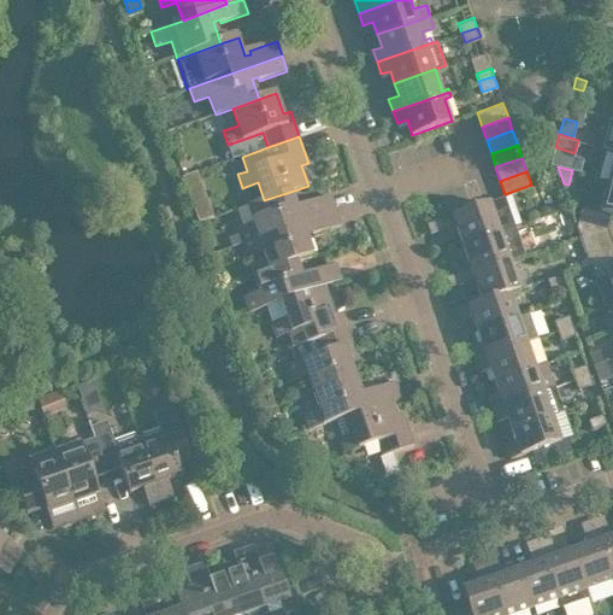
[(612,180),(609,180),(602,204),(595,203),(594,209),(583,205),(578,221),(608,228),(612,217),(612,180)]
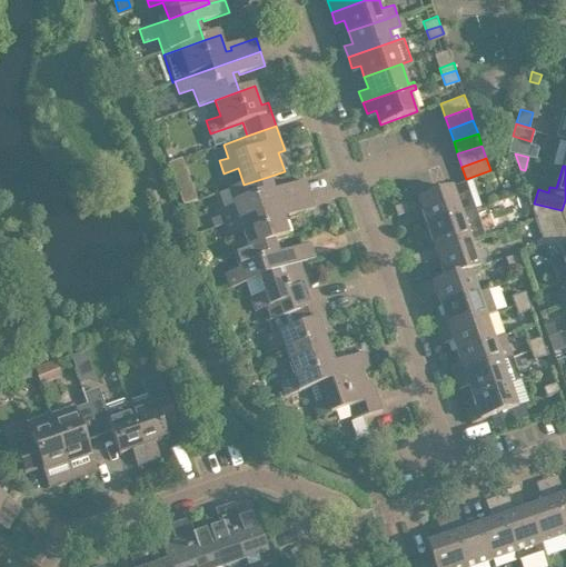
[(225,222),(309,194),(305,179),(278,188),(280,194),(275,195),(268,177),(244,185),(228,190),(235,207),(221,211),(224,220),(225,222)]
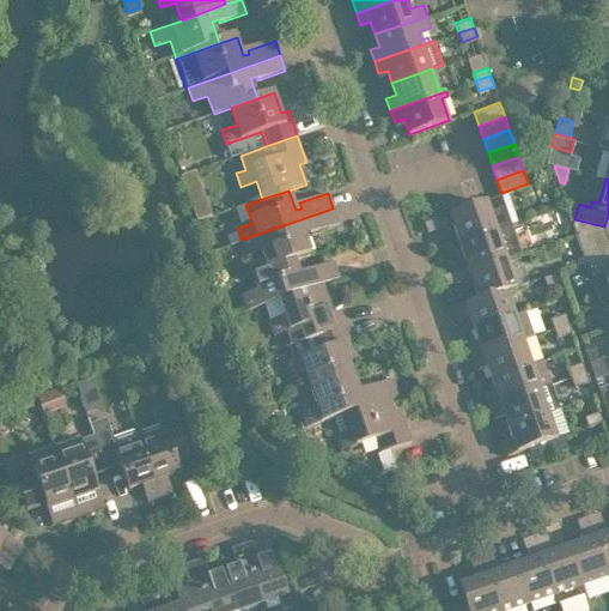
[(449,211),(460,241),(512,222),(501,193),(449,211)]
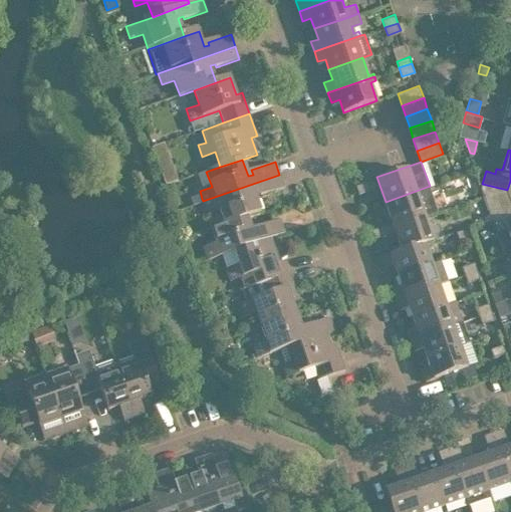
[(162,169),(167,182),(179,178),(174,164),(162,169)]
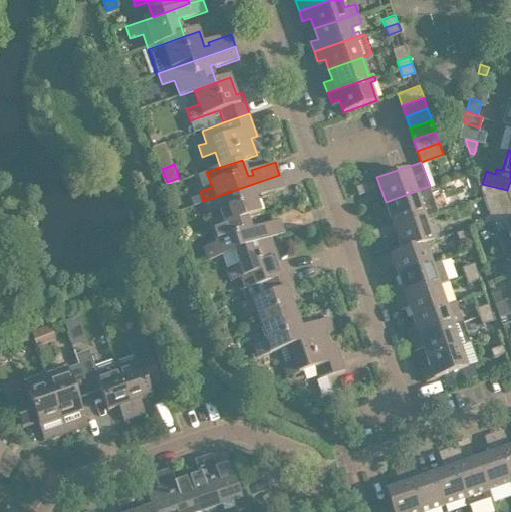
[(224,225),(246,217),(260,212),(254,194),(259,192),(260,195),(283,187),(279,175),(203,201),(208,215),(219,211),(224,225)]
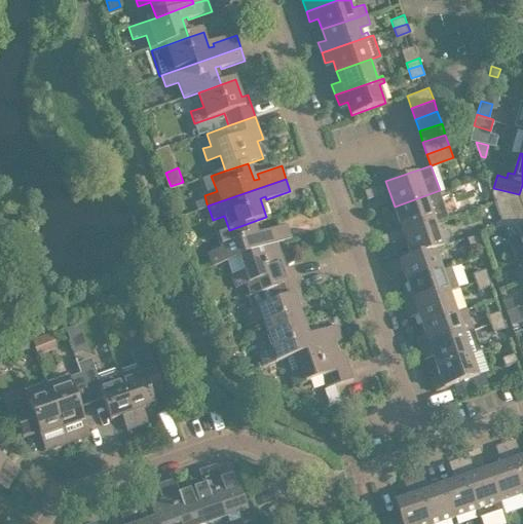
[(376,184),(364,188),(367,197),(379,193),(376,184)]
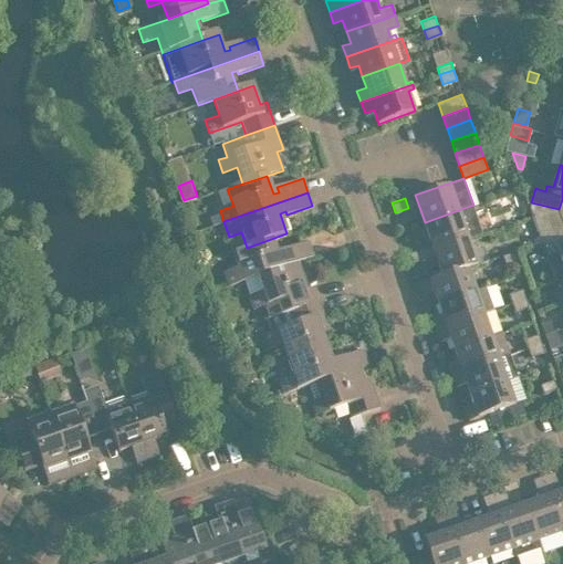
[(530,207),(538,229),(562,220),(562,217),(559,209),(531,202),(530,207)]
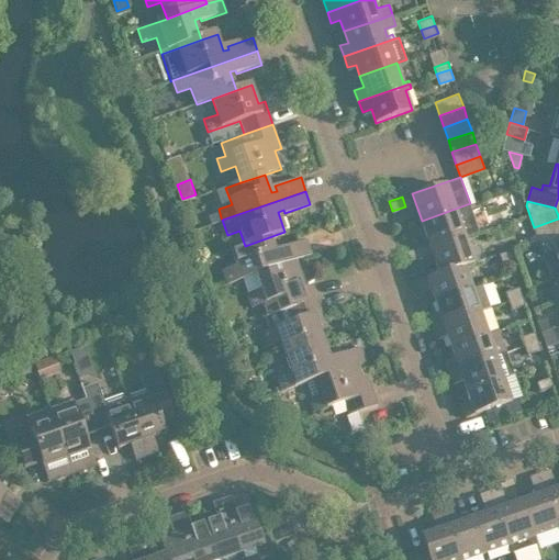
[(433,253),(437,252),(434,245),(479,230),(470,203),(422,221),(429,242),(415,246),(420,257),(433,253)]
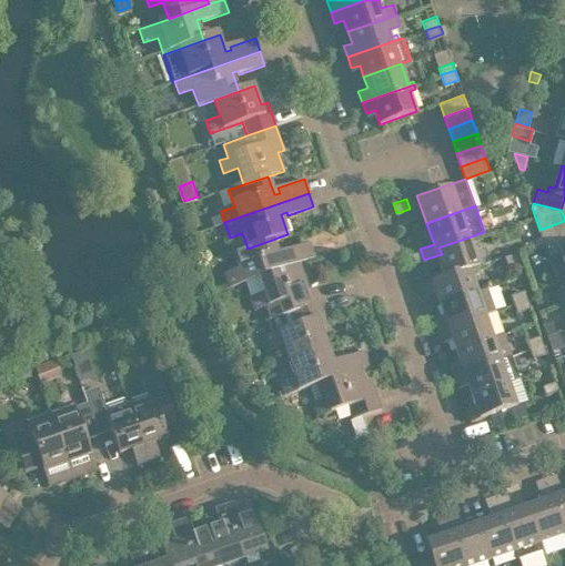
[(221,211),(212,214),(215,223),(223,220),(221,211)]
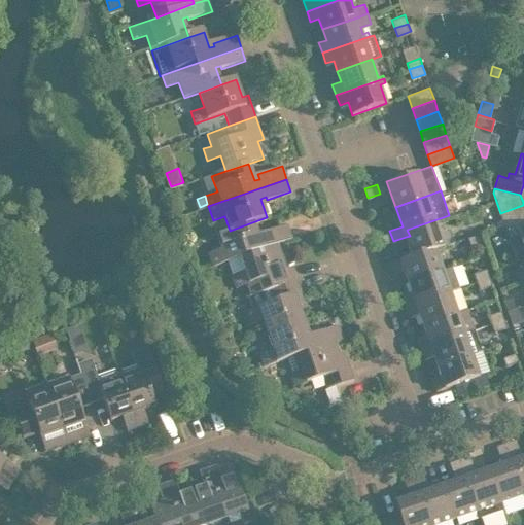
[(523,205),(500,213),(504,225),(523,218),(523,205)]
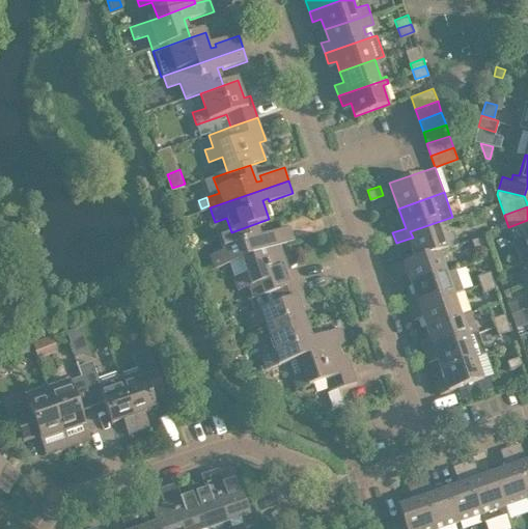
[(527,220),(508,227),(513,240),(525,235),(527,242),(527,256),(527,220)]
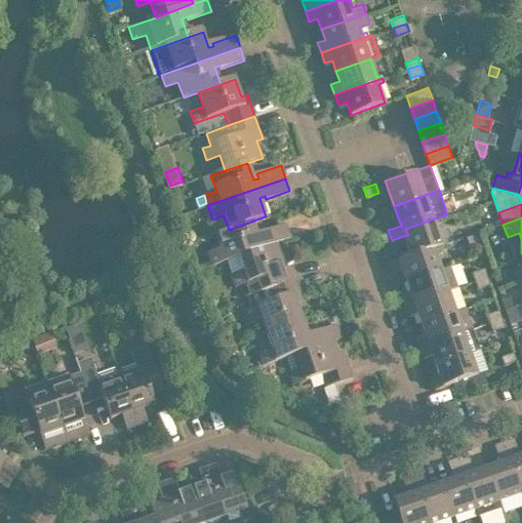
[(404,236),(411,254),(447,242),(452,240),(447,226),(438,230),(434,218),(405,229),(408,235),(404,236)]
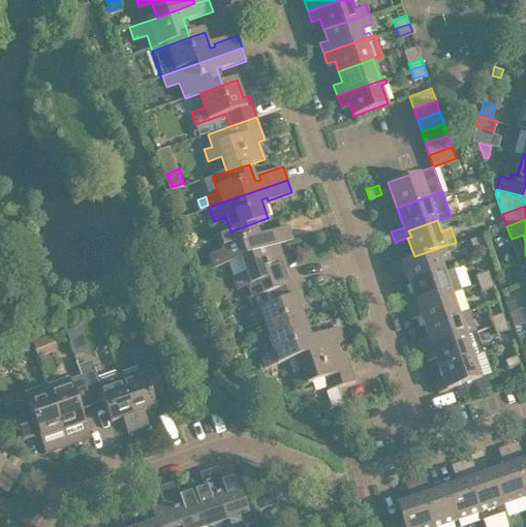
[(253,223),(230,231),(216,237),(221,251),(209,256),(213,269),(241,259),(241,258),(277,245),(277,246),(282,245),(291,241),(286,226),(263,235),(263,234),(257,235),(253,223)]
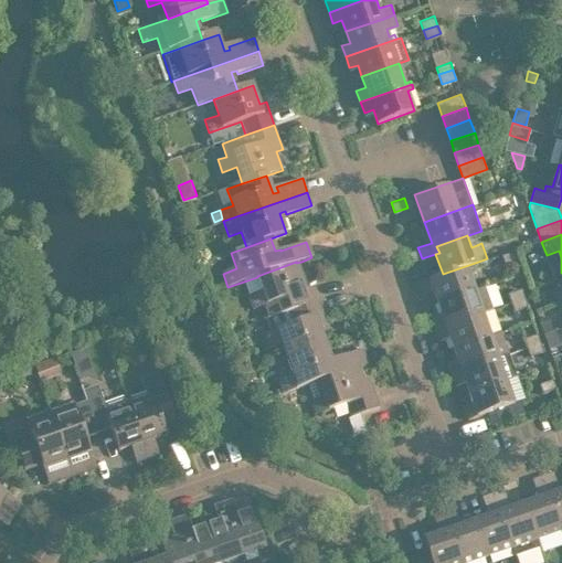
[(422,258),(417,247),(409,251),(412,262),(422,258)]
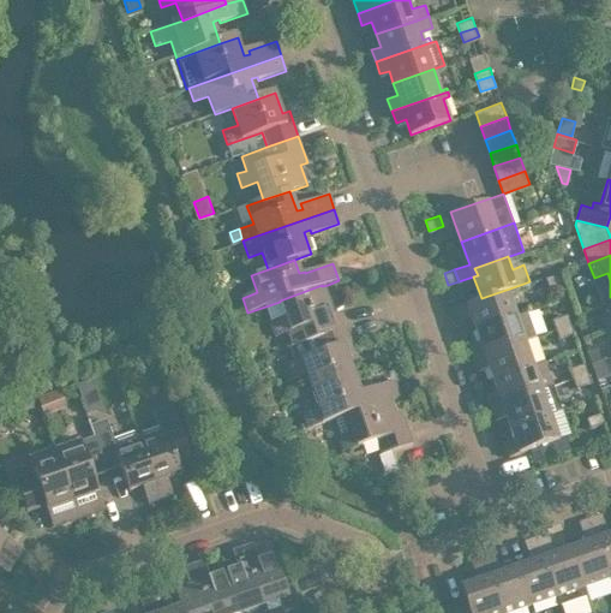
[(549,285),(564,280),(561,272),(545,277),(549,285)]
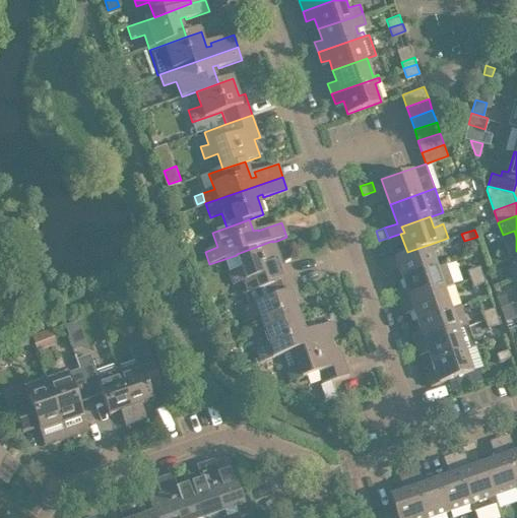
[(237,254),(237,255),(242,268),(230,272),(234,284),(262,274),(266,286),(291,278),(286,265),(284,266),(283,264),(291,259),(288,252),(287,251),(281,251),(277,241),(272,242),(272,241),(237,254)]
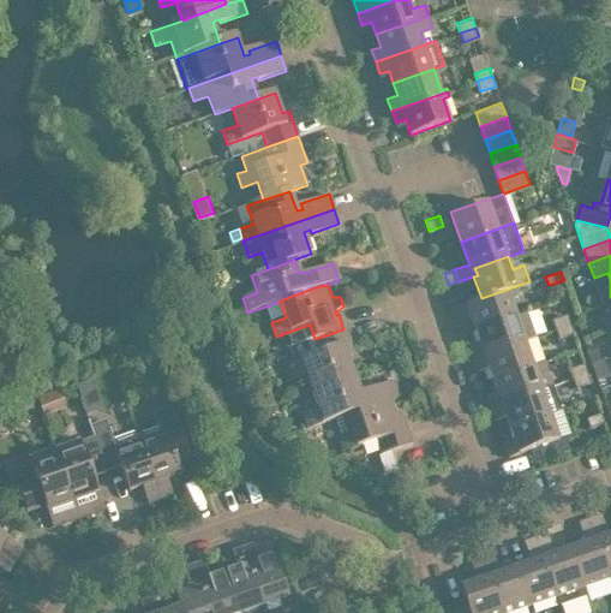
[(472,316),(477,328),(516,315),(508,290),(481,299),(481,298),(457,307),(462,320),(472,316)]
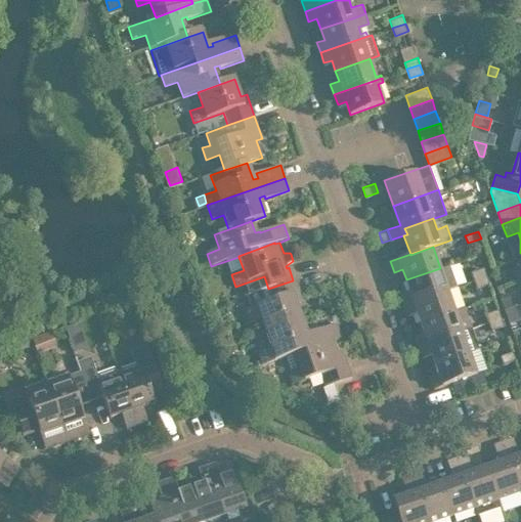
[(402,293),(405,303),(452,287),(459,285),(450,264),(440,268),(406,279),(409,290),(402,293)]
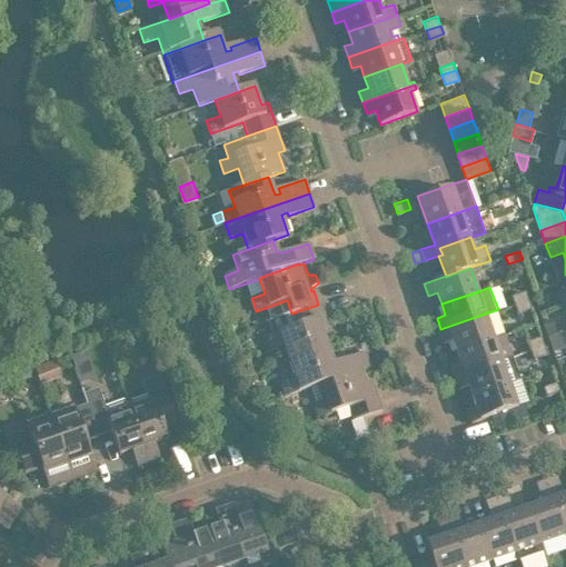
[(512,294),(515,304),(528,299),(525,289),(512,294)]
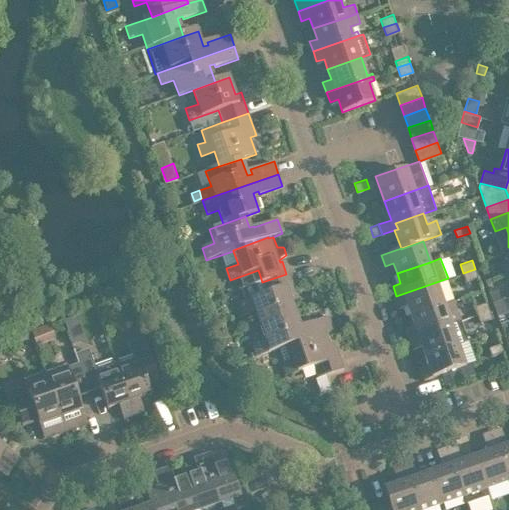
[(475,269),(463,273),(465,280),(478,276),(475,269)]
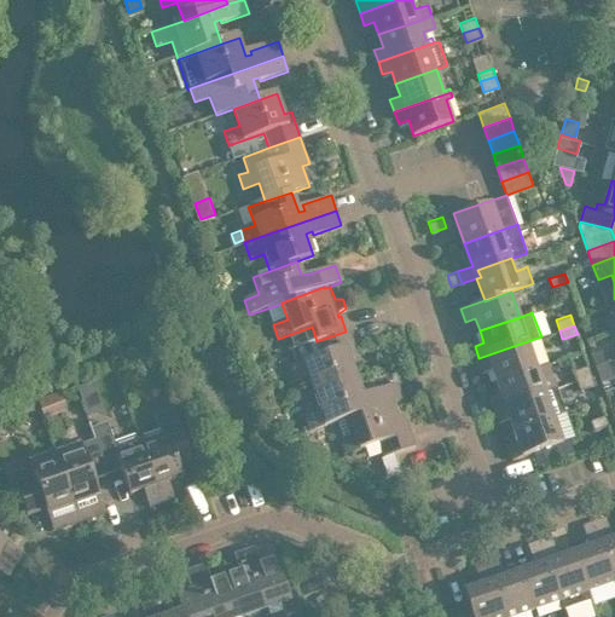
[(317,341),(321,356),(288,367),(293,381),(307,376),(313,395),(357,380),(349,359),(355,357),(346,332),(317,341)]
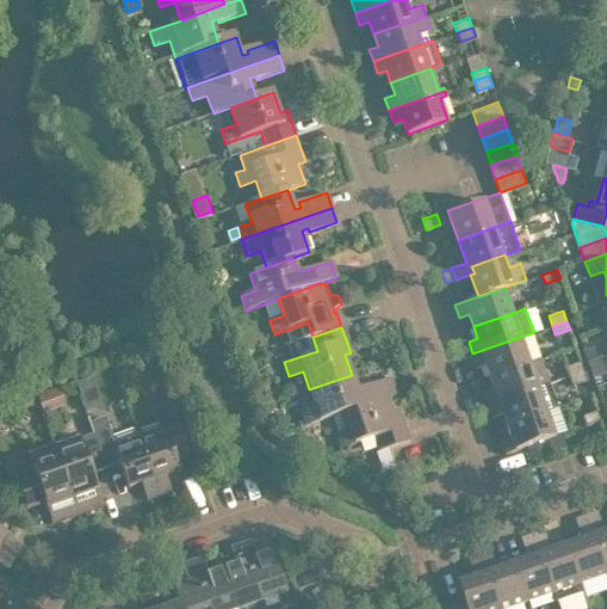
[(485,363),(490,375),(530,362),(522,339),(527,337),(527,334),(472,354),(477,367),(485,363)]
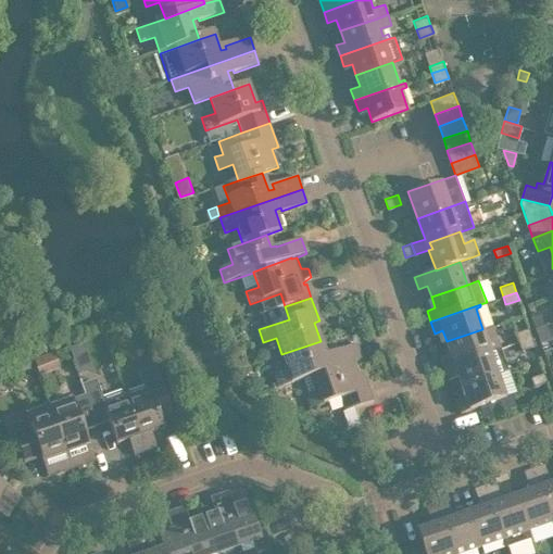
[(541,310),(531,313),(537,327),(545,324),(541,310)]
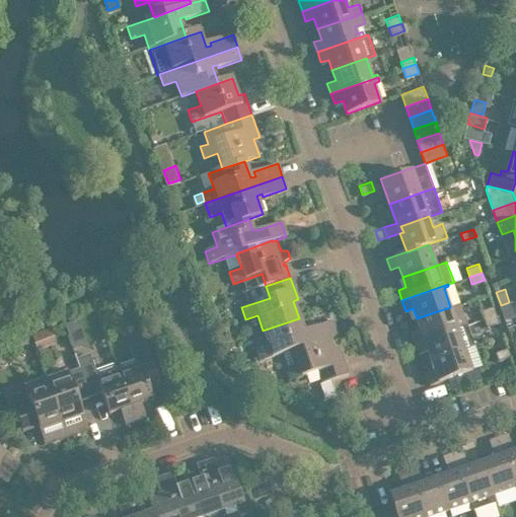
[(413,331),(416,342),(462,325),(461,321),(456,323),(453,314),(462,311),(460,303),(450,307),(417,318),(420,328),(413,331)]
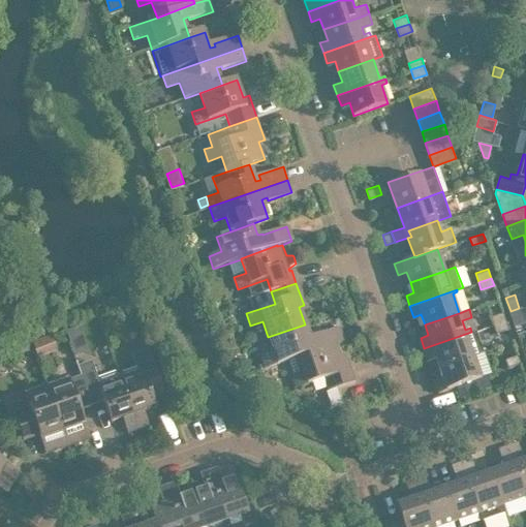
[(490,314),(493,324),(505,320),(502,310),(490,314)]
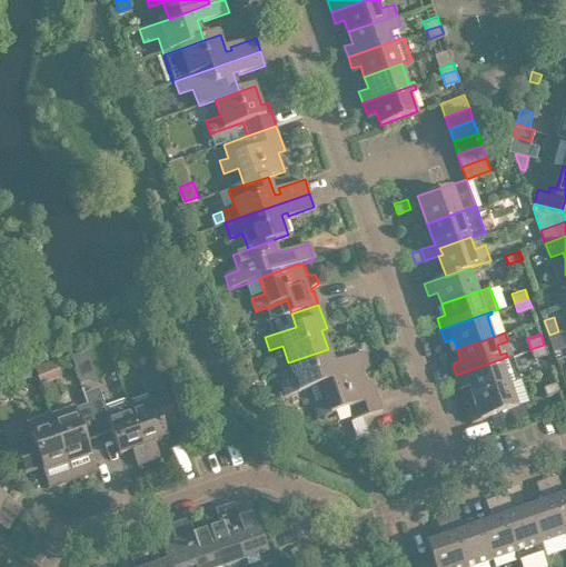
[(544,345),(530,349),(534,357),(547,352),(544,345)]
